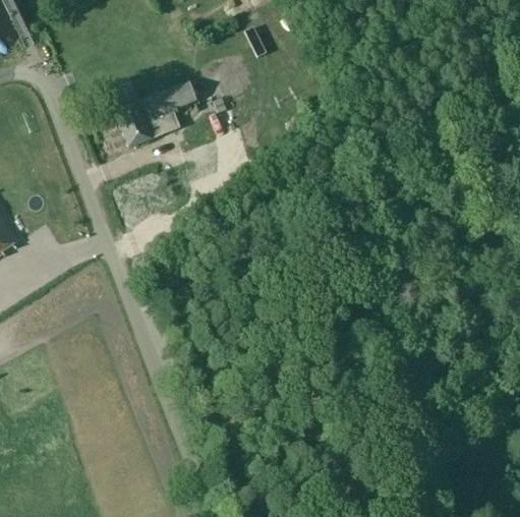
[(234,75),(240,73),(234,57),(228,59),(201,69),(214,99),(230,93),(225,78),(234,75)]
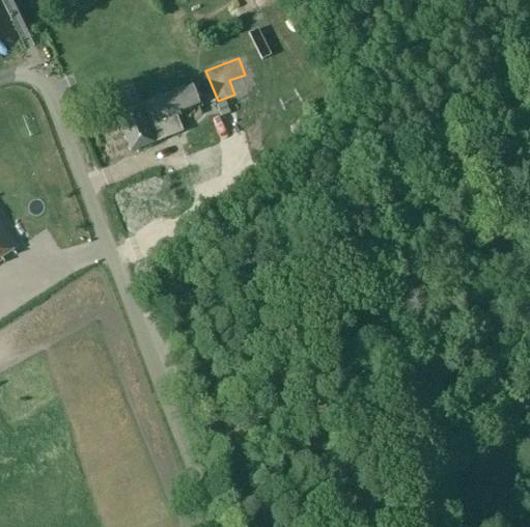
[(184,129),(176,111),(176,110),(163,116),(156,98),(117,113),(132,149),(184,129)]
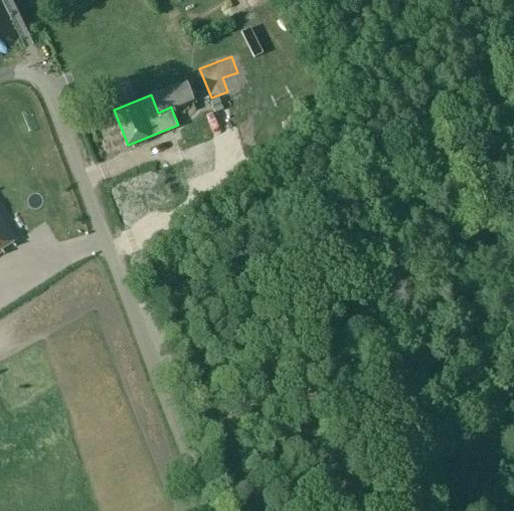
[(211,101),(215,112),(224,108),(219,97),(211,101)]
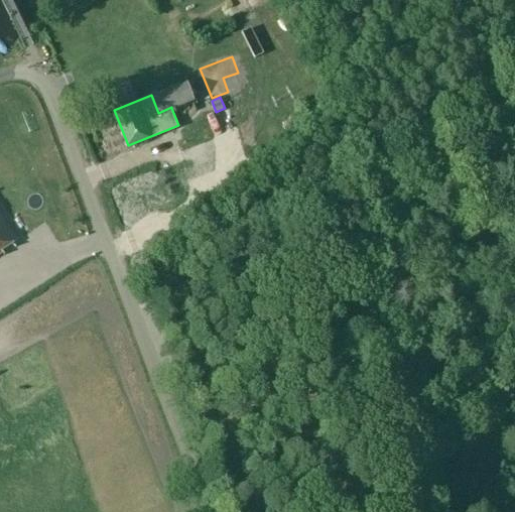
[(0,258),(6,254),(2,248),(17,239),(0,212),(0,258)]
